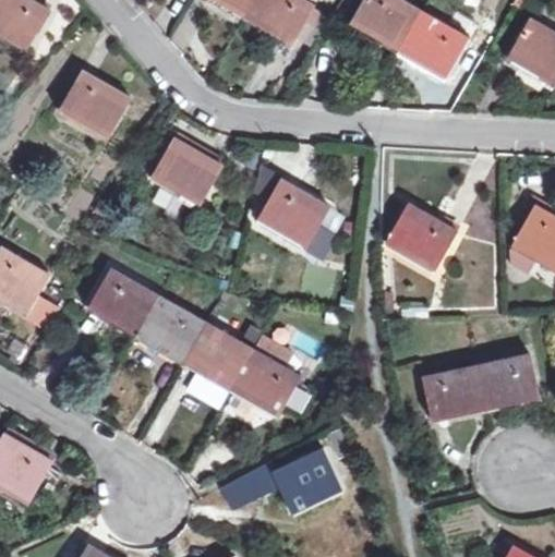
[(0,0),(0,13),(35,33),(50,9),(35,0),(0,0)]
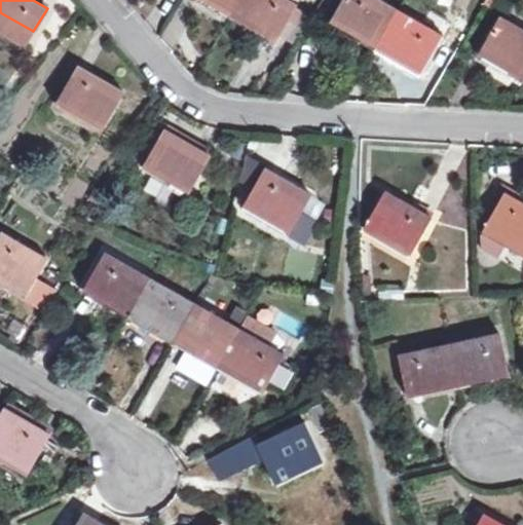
[(197,0),(196,2),(227,20),(237,0),(197,0)]
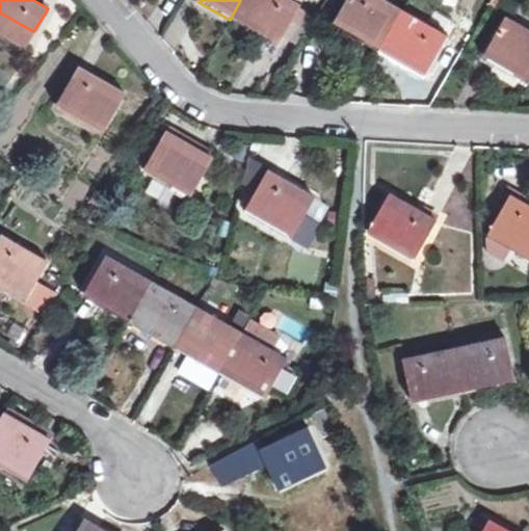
[(240,0),(230,20),(250,32),(254,26),(278,40),(280,35),(295,8),(297,5),(288,0),(240,0)]
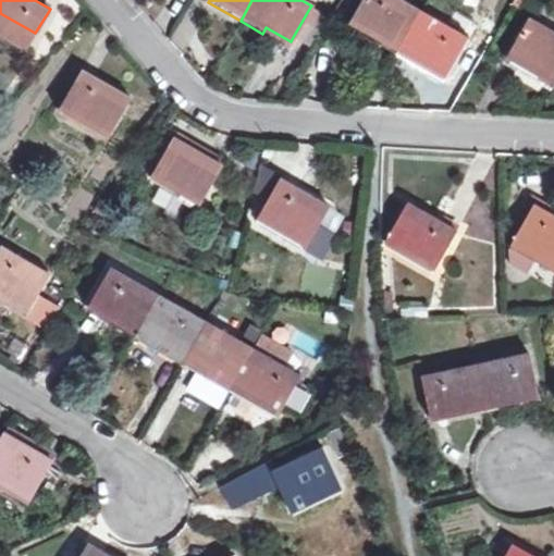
[(360,0),(349,21),(444,74),(466,36),(405,0),(360,0)]
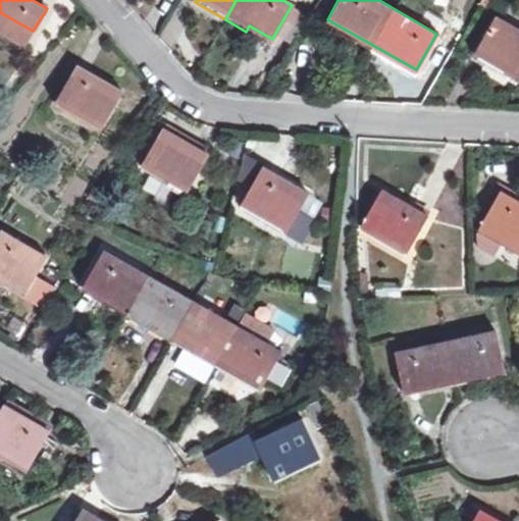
[(301,14),(290,8),(274,35),(286,41),(301,14)]
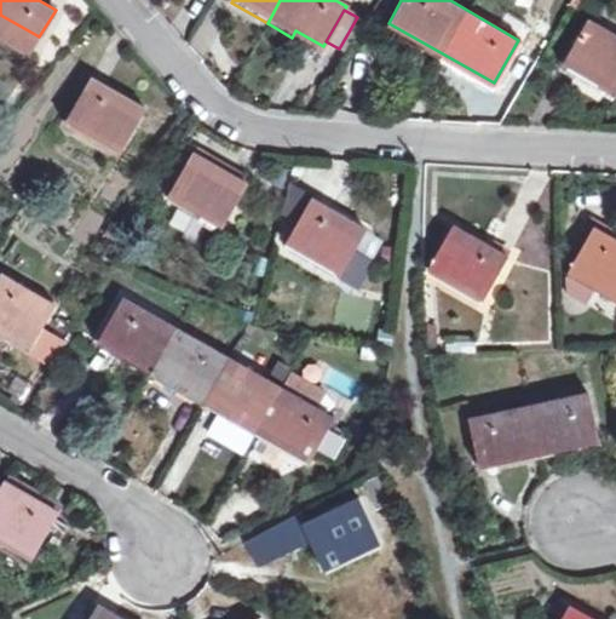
[(0,32),(30,50),(39,36),(0,15),(0,32)]
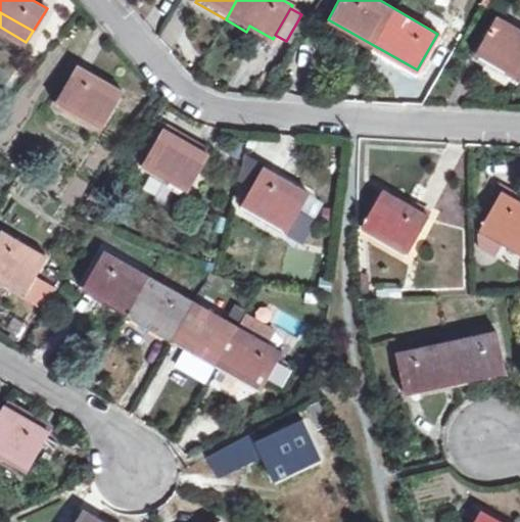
[(497,47),(519,59),(519,28),(497,15),(477,50),(489,58),(497,47)]
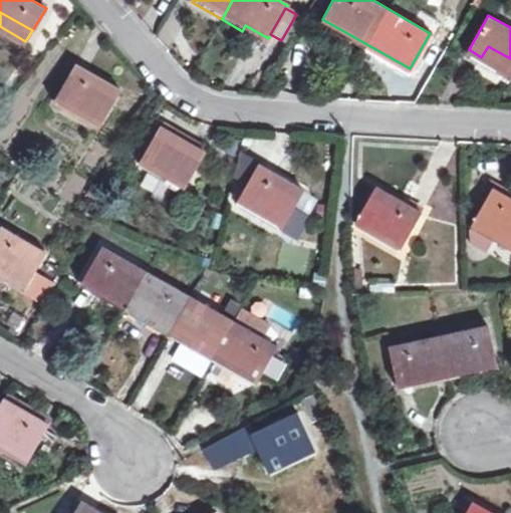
[(510,73),(510,58),(488,46),(481,57),(510,73)]
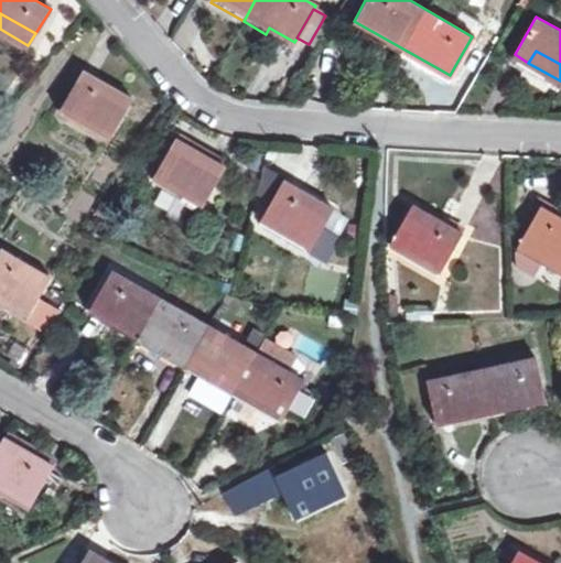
[(83,69),(67,95),(118,122),(132,98),(83,69)]
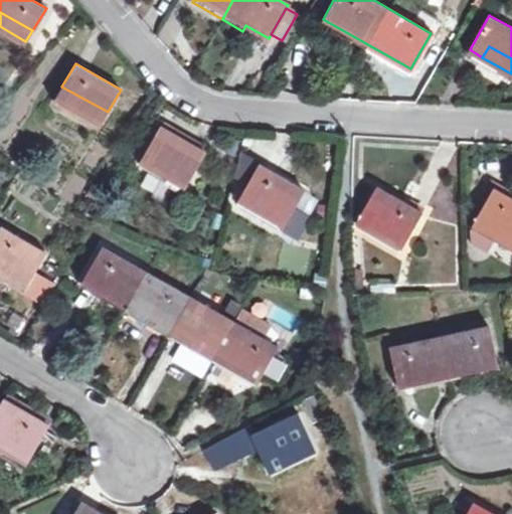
[(101,123),(108,112),(61,87),(55,97),(101,123)]
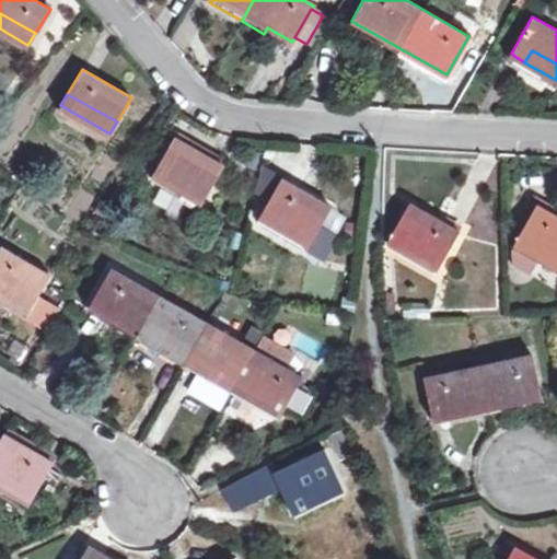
[(153,173),(198,200),(206,188),(208,189),(222,164),(174,137),(153,173)]
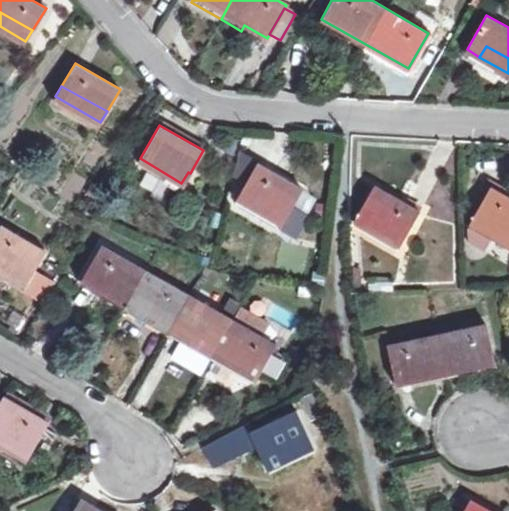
[(238,196),(260,210),(267,199),(288,211),(302,189),(258,162),(238,196)]
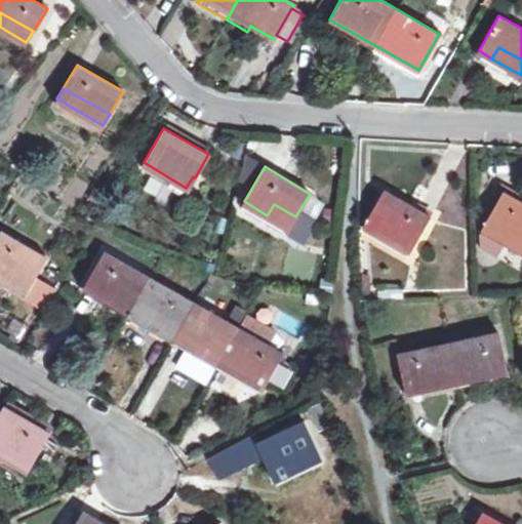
[(233,194),(240,196),(242,186),(236,185),(233,194)]
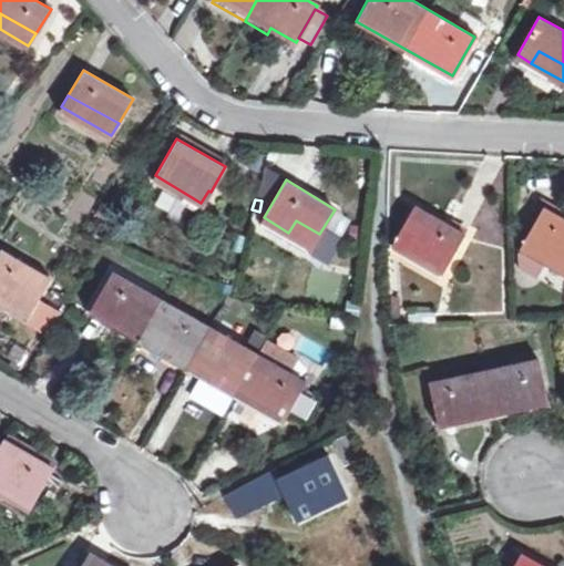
[(393,242),(442,271),(463,235),(413,205),(393,242)]
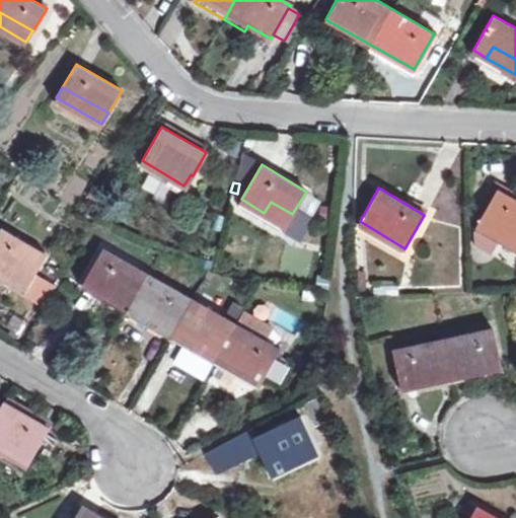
[(477,219),(478,220),(506,236),(515,241),(515,199),(497,188),(477,219)]
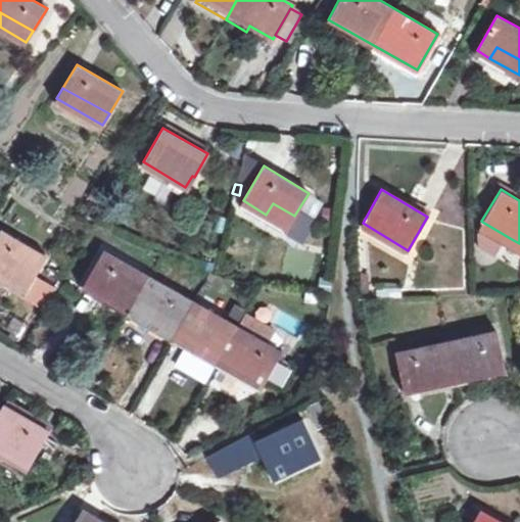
[(273,203),(266,215),(287,227),(294,216),(273,203)]
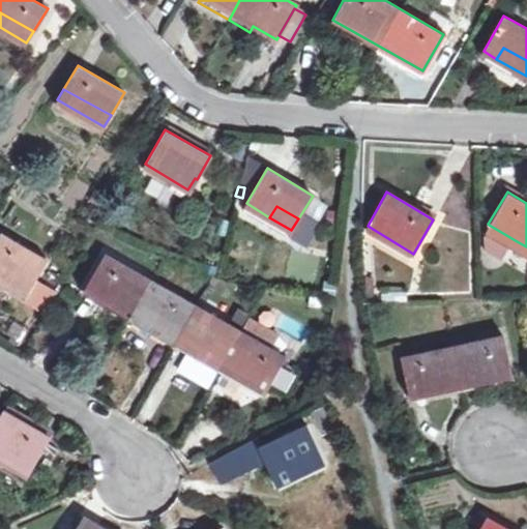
[(510,252),(517,241),(489,225),(482,235),(510,252)]
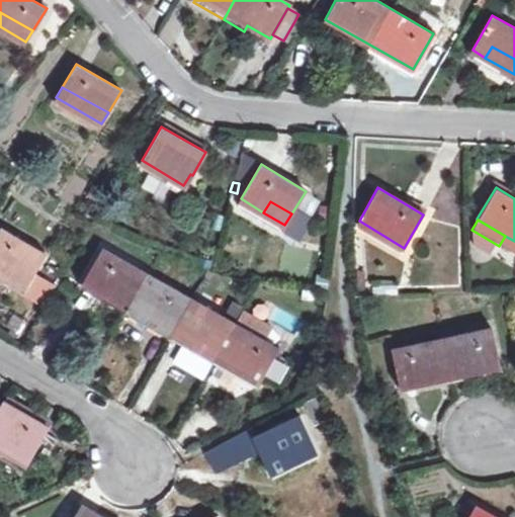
[(0,270),(24,285),(45,253),(1,228),(0,229),(0,270)]
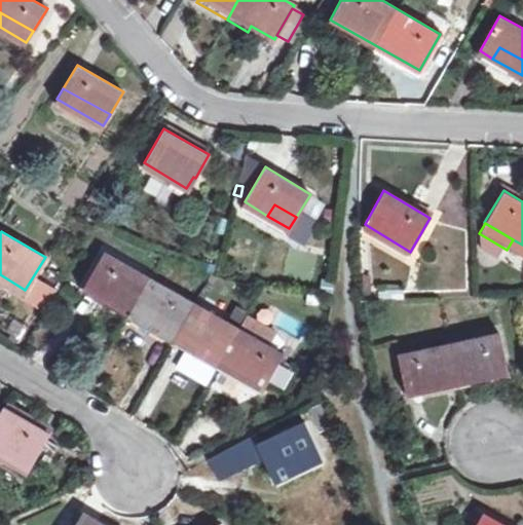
[(103,282),(136,300),(149,277),(105,253),(85,286),(97,292),(103,282)]
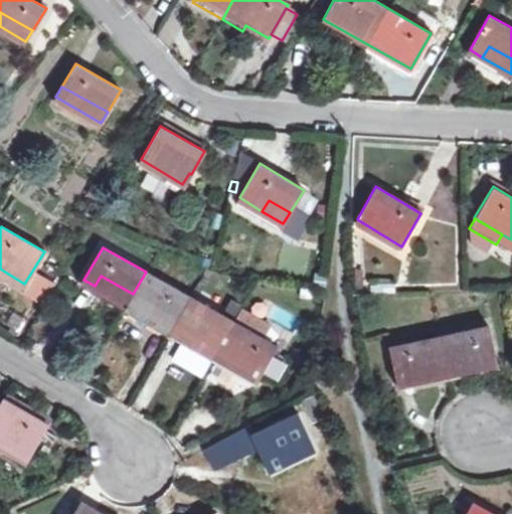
[(362,292),(361,266),(354,266),(355,292),(362,292)]
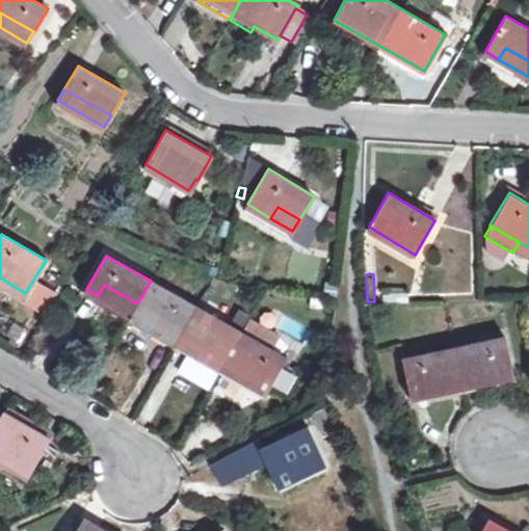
[(151,281),(137,303),(131,315),(128,319),(173,345),(176,341),(195,307),(151,281)]
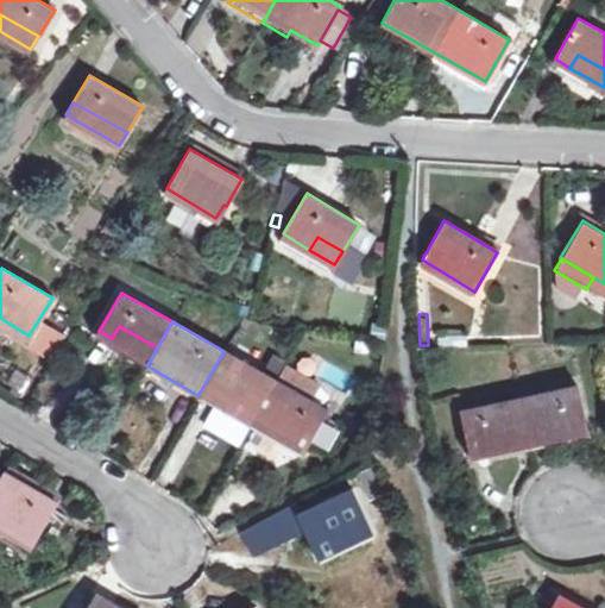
[(119,326),(112,338),(150,361),(157,348),(119,326)]
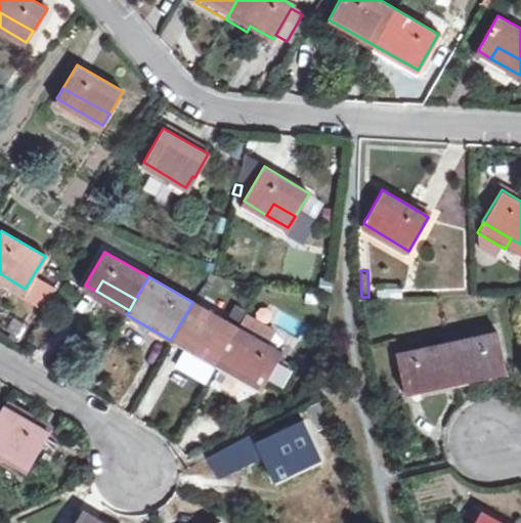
[(236,327),(192,302),(173,336),(185,342),(192,332),(213,343),(207,354),(218,360),(236,327)]
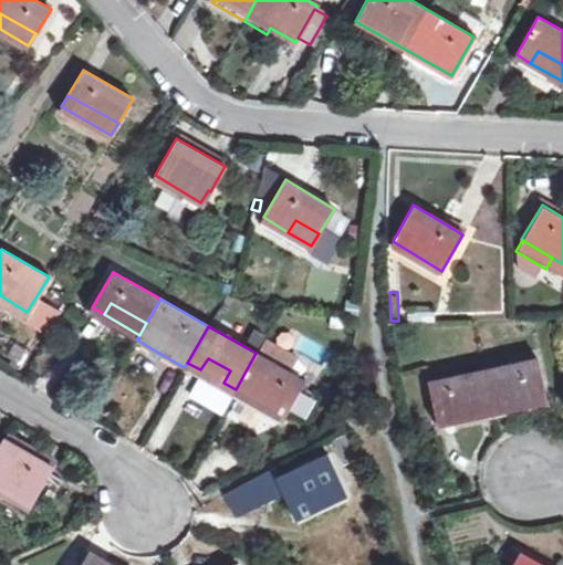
[(304,380),(256,353),(236,389),(233,394),(257,407),(258,405),(268,411),(268,414),(281,420),(304,380)]
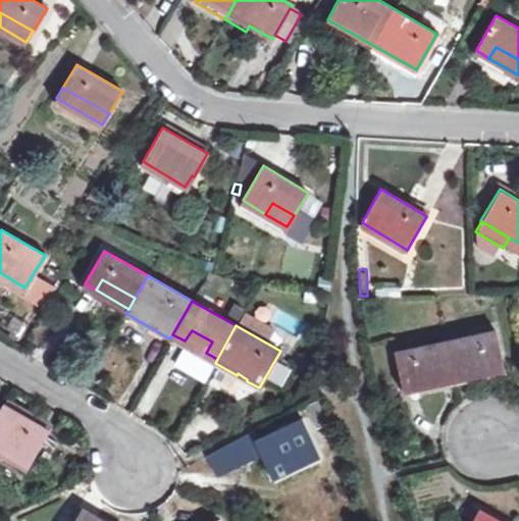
[(491,328),(444,340),(449,364),(460,362),(463,374),(500,365),(491,328)]
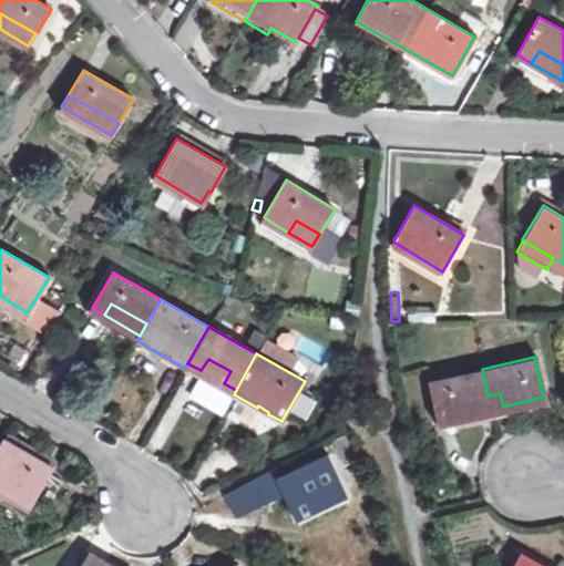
[(208,359),(201,370),(224,383),(231,371),(208,359)]
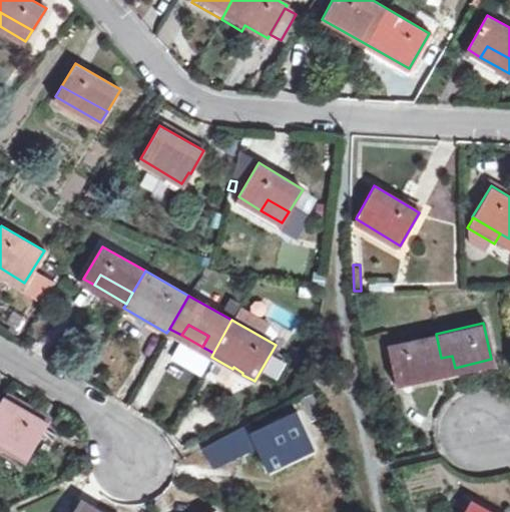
[(443,371),(441,358),(436,334),(399,342),(397,336),(385,339),(396,387),(408,384),(408,382),(429,377),(428,374),(443,371)]
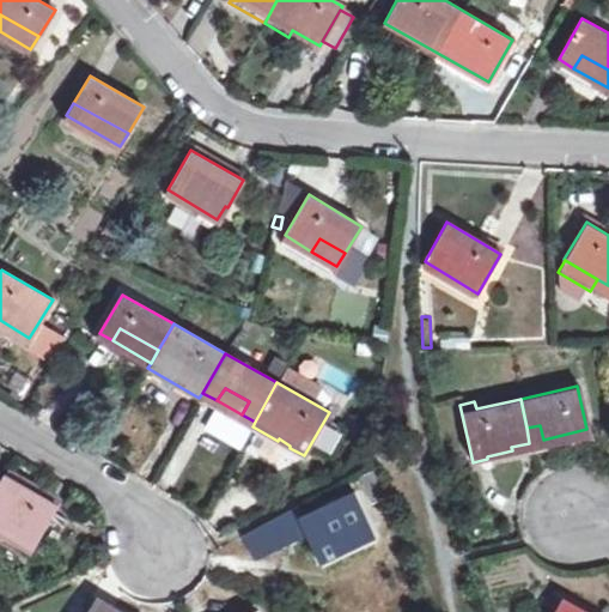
[(540,425),(527,428),(529,443),(543,440),(540,425)]
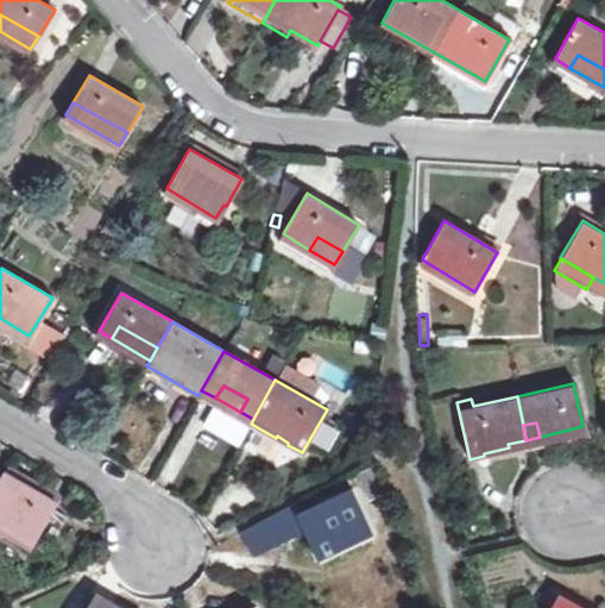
[(0,520),(35,540),(57,501),(2,470),(0,475),(0,520)]
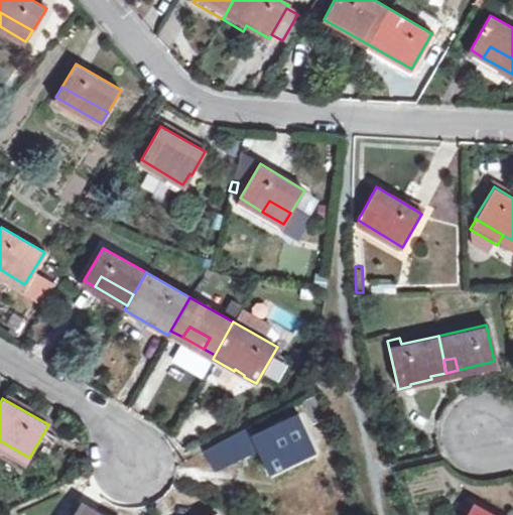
[(266,468),(313,445),(297,411),(250,434),(266,468)]
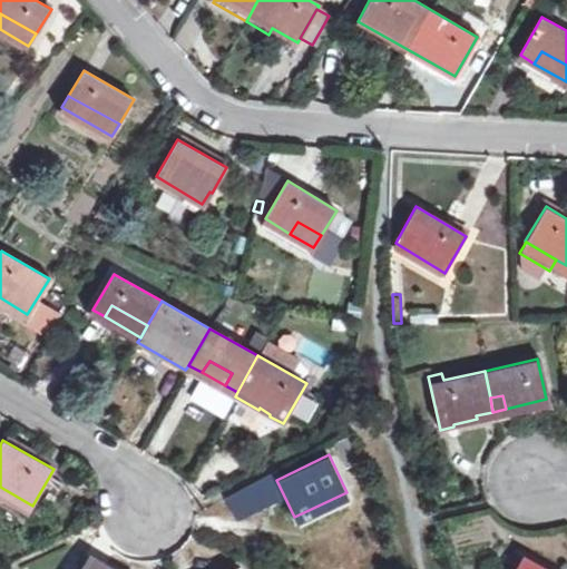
[(78,568),(114,568),(87,553),(78,568)]
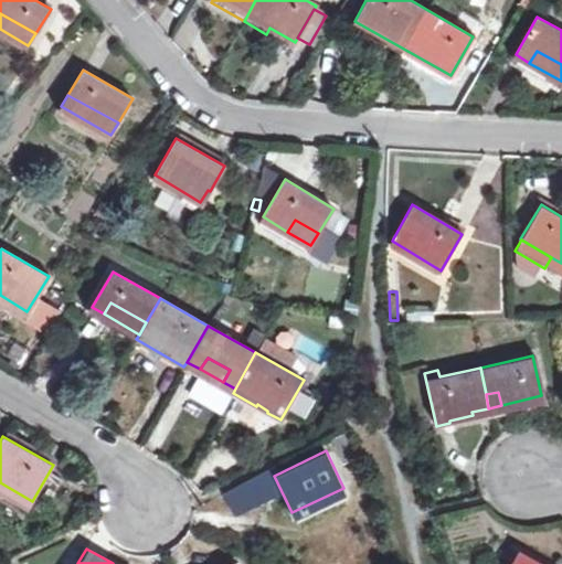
[(543,563),(519,550),(510,563),(543,563)]
